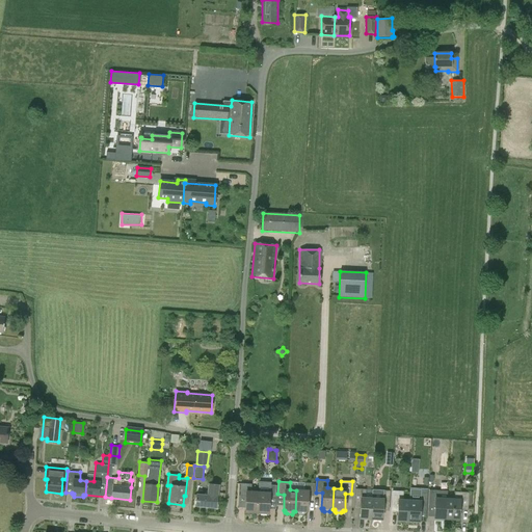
[(240,496),(245,496),(244,512),(257,513),(258,493),(250,491),(251,484),(240,483),(240,496)]
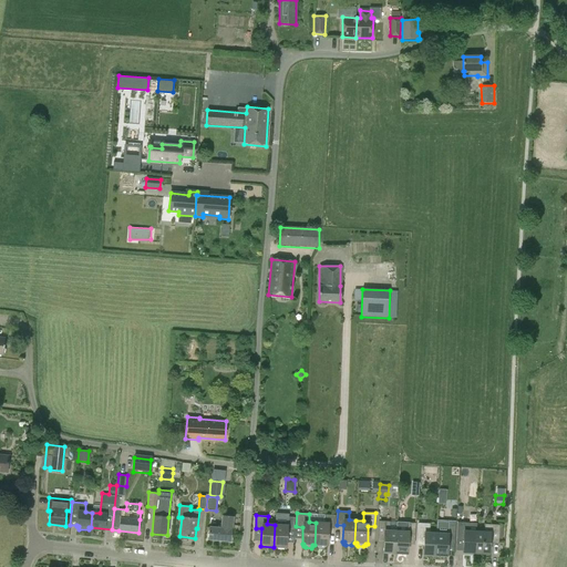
[(327,546),(328,528),(334,528),(336,515),(323,515),(323,523),(316,523),(315,545),(317,545),(316,547),(318,548),(323,548),(326,547),(326,546),(327,546)]
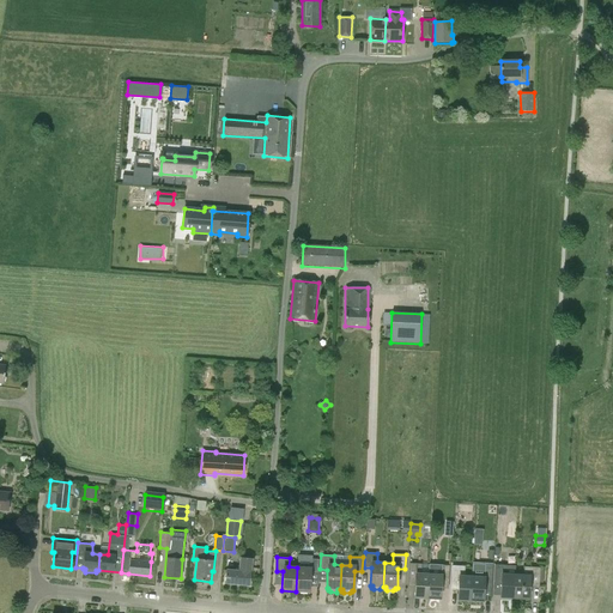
[(226,570),(225,583),(249,586),(252,572),(250,572),(252,559),(241,558),(240,571),(226,570)]
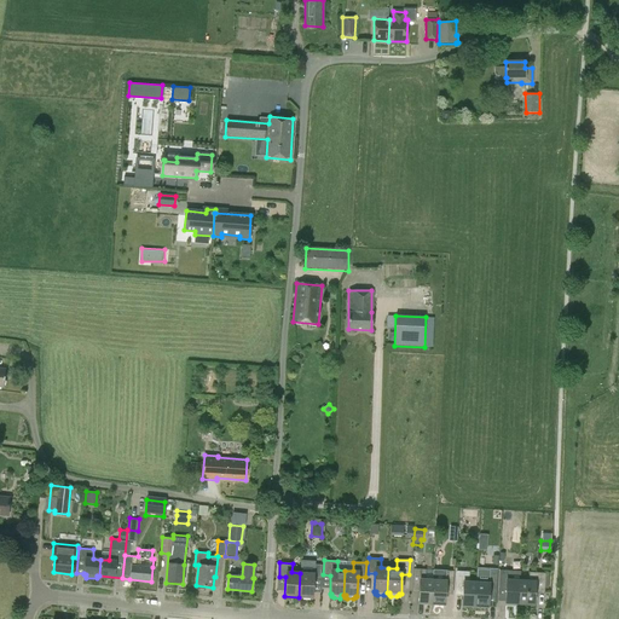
[(308,565),(308,573),(300,573),(299,597),(312,599),(313,579),(320,579),(322,565),(308,565)]
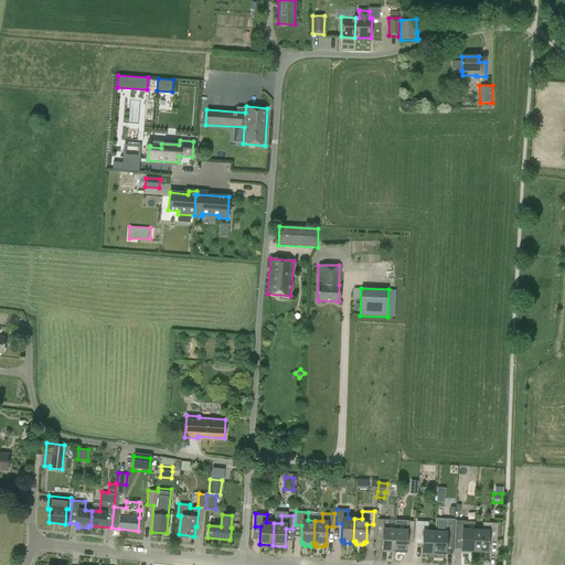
[(375,537),(382,537),(382,551),(393,552),(395,530),(388,529),(388,520),(376,520),(375,537)]
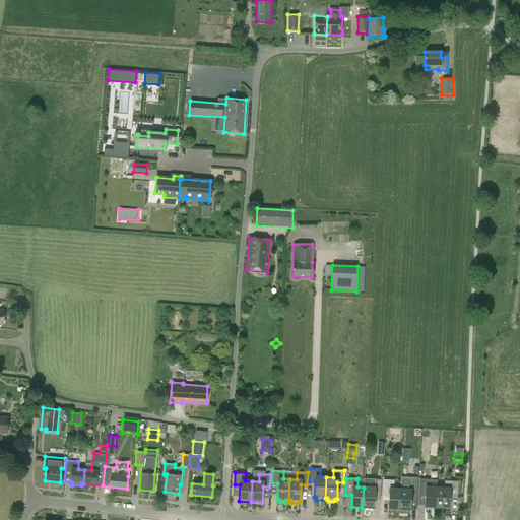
[(416,499),(417,481),(411,481),(411,478),(400,478),(400,490),(398,510),(410,510),(410,499),(416,499)]
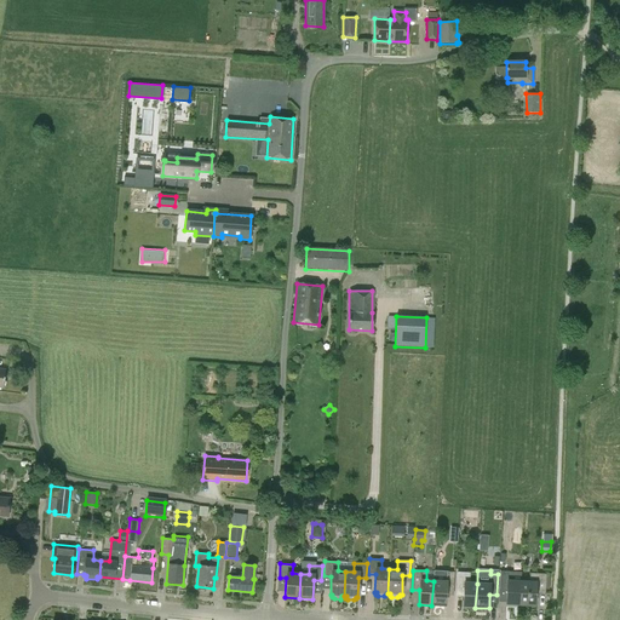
[(442,572),(441,581),(434,581),(431,606),(446,606),(446,592),(453,592),(454,572),(442,572)]
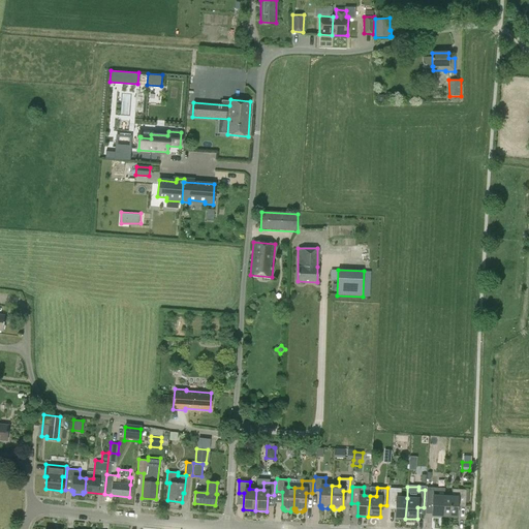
[(389,505),(395,506),(395,518),(405,519),(407,498),(400,497),(401,489),(390,488),(389,505)]
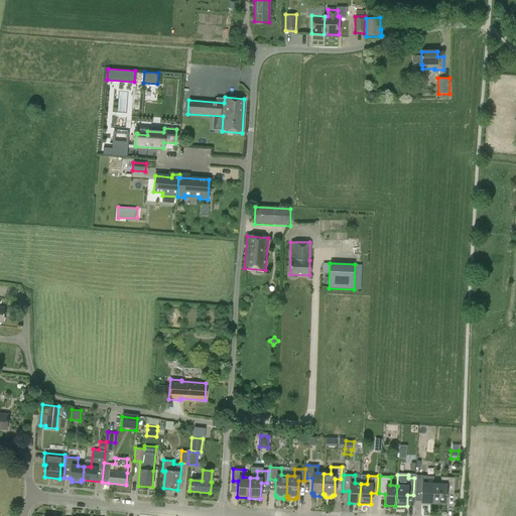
[(415,488),(421,488),(420,503),(431,504),(433,484),(426,484),(427,476),(416,476),(415,488)]
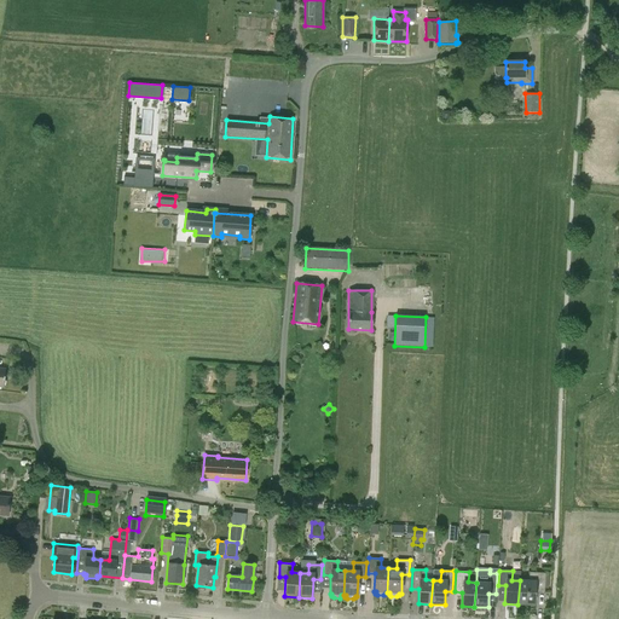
[(544,590),(545,573),(528,572),(528,580),(520,580),(518,605),(533,605),(534,590),(544,590)]
